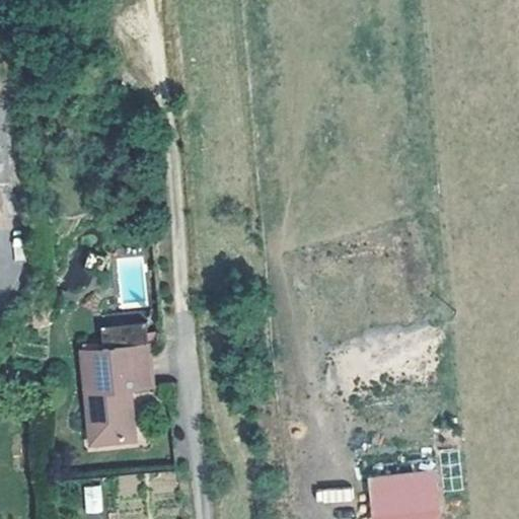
[(148,321),(105,325),(107,351),(85,353),(92,420),(100,419),(102,442),(135,439),(130,391),(155,388),(148,321)]
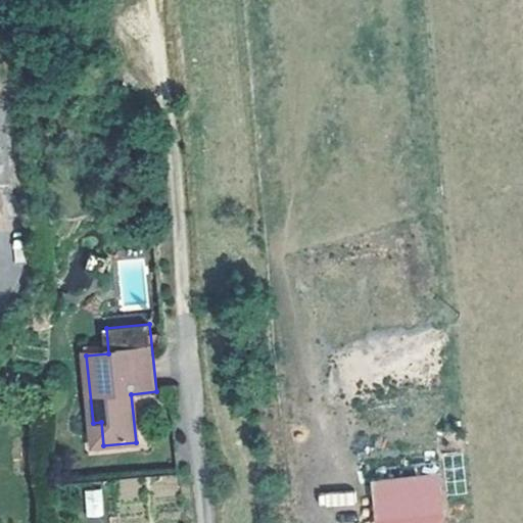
[(446,480),(385,484),(388,522),(449,518),(446,480)]
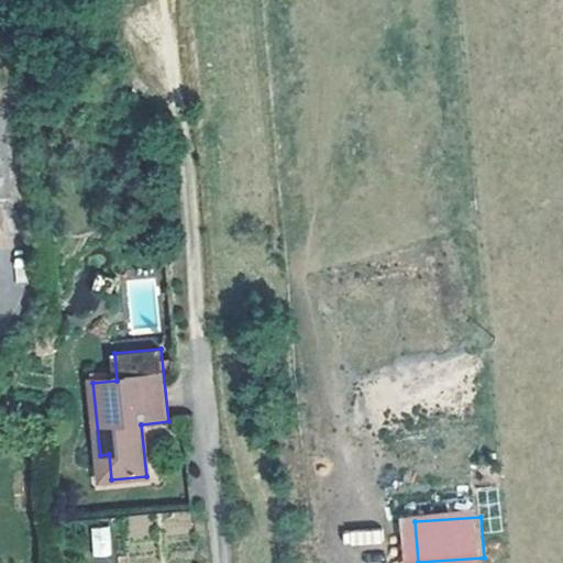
[(91,527),(92,556),(112,555),(111,526),(91,527)]
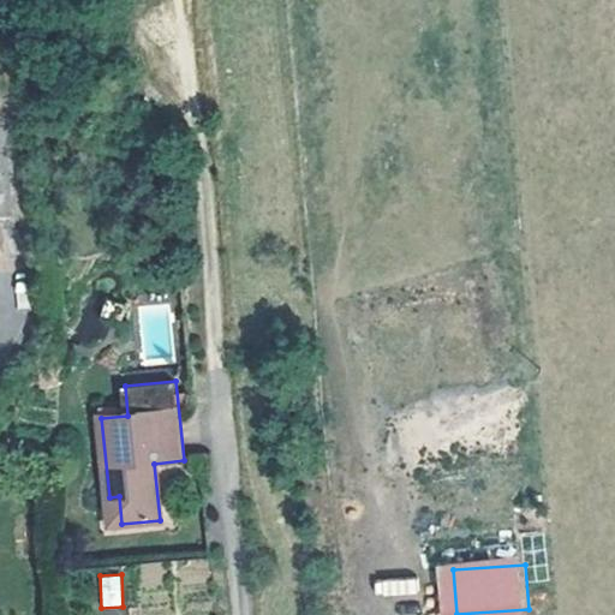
[(418,596),(418,579),(374,579),(374,595),(418,596)]
